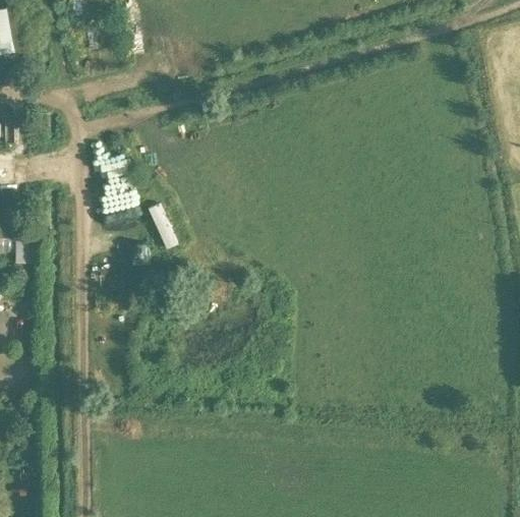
[(9,7),(11,54),(20,54),(18,7),(9,7)]
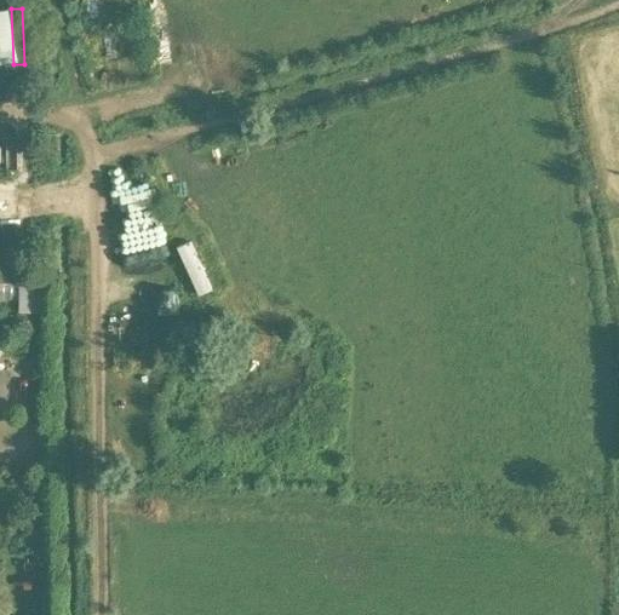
[(0,10),(0,65),(15,64),(6,10),(0,10)]
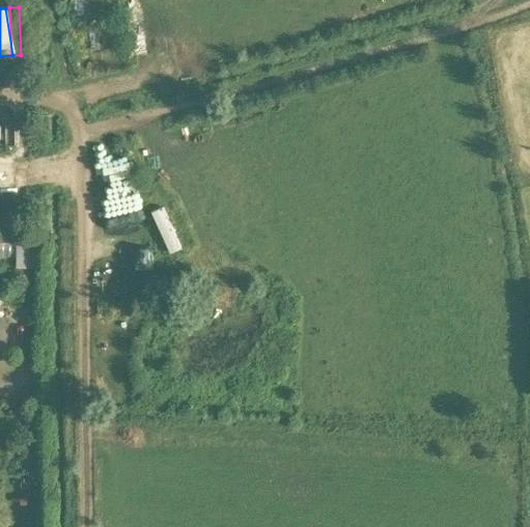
[(131,236),(122,182),(102,185),(110,239),(131,236)]
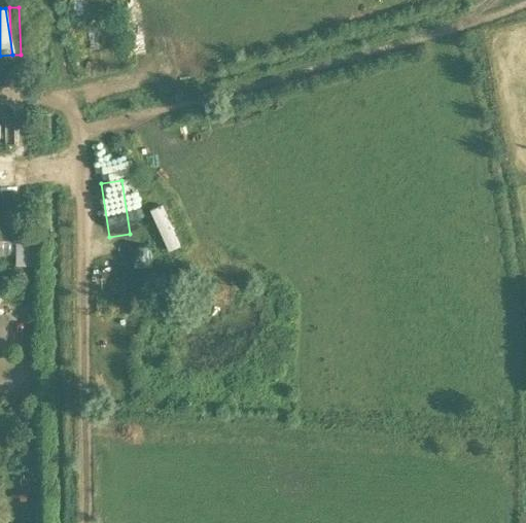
[(168,252),(180,247),(164,206),(151,211),(168,252)]
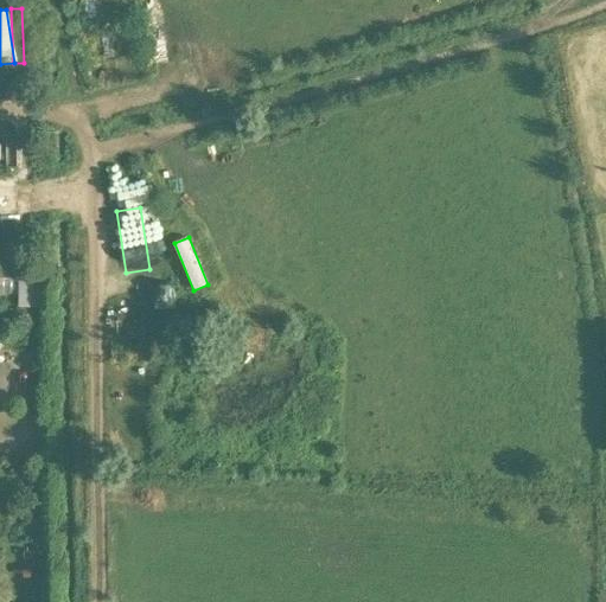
[(166,311),(165,286),(126,287),(126,312),(166,311)]
